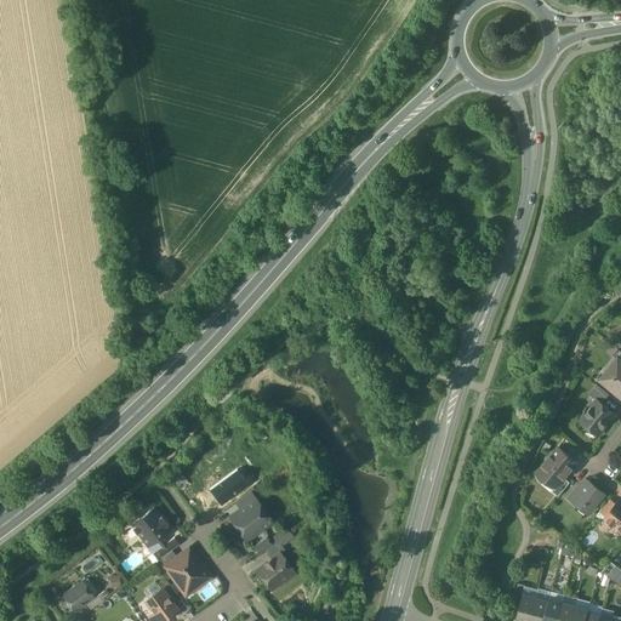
[(620,359),(619,358),(617,358),(599,380),(620,397),(620,359)]
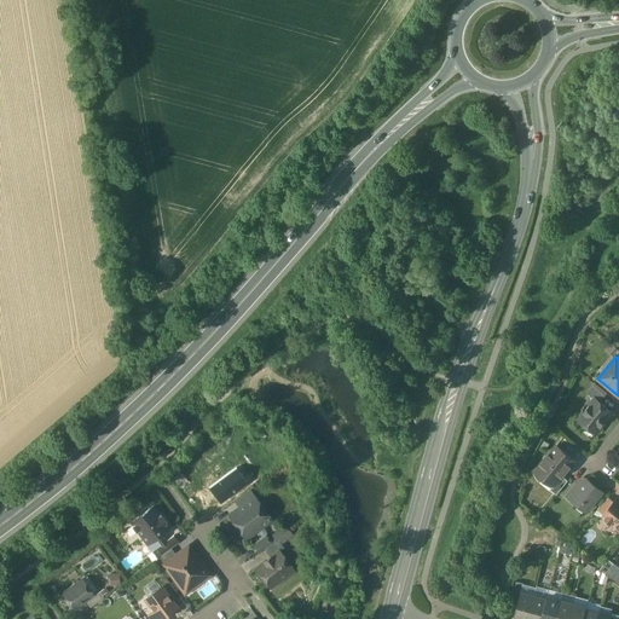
[(606,395),(594,385),(586,392),(595,399),(600,403),(606,395)]
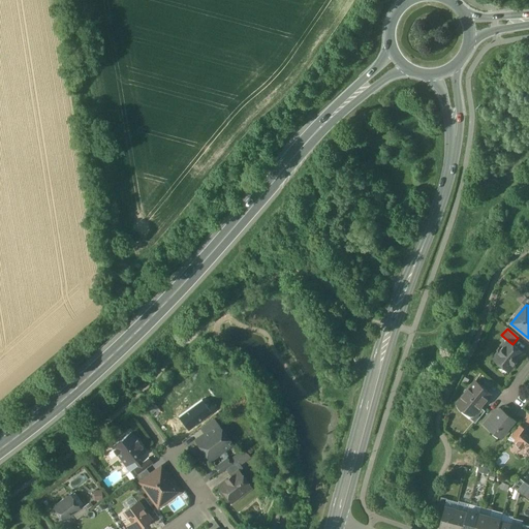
[(512,344),(508,341),(494,359),(509,371),(524,353),(512,344)]
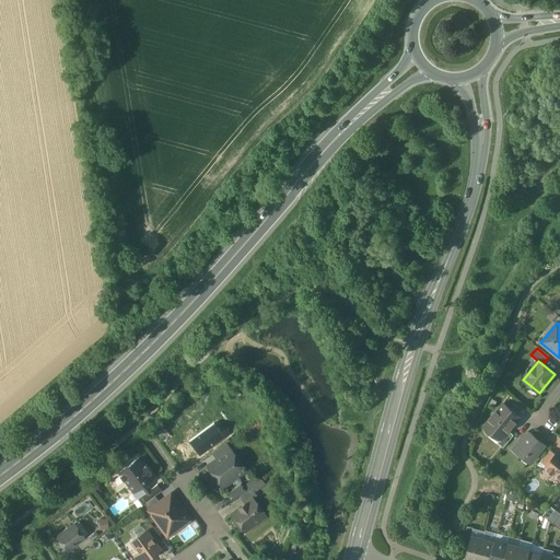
[(510,408),(504,403),(483,427),(491,432),(496,432),(502,438),(503,439),(510,431),(520,418),(520,417),(515,413),(513,413),(510,410),(510,408)]
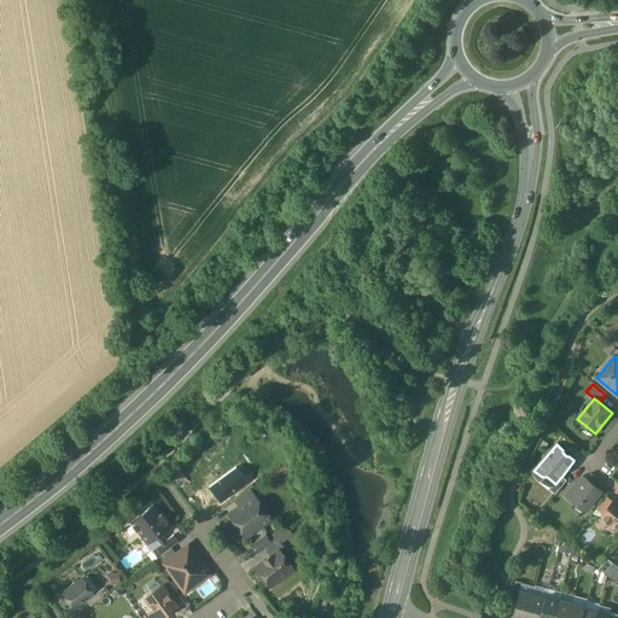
[(209,487),(219,501),(246,482),(235,467),(209,487)]
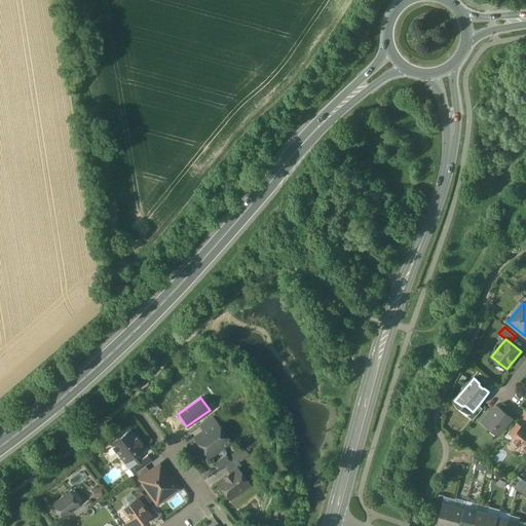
[(479,405),(473,412),(472,411),(467,416),(473,420),(483,409),(479,405)]
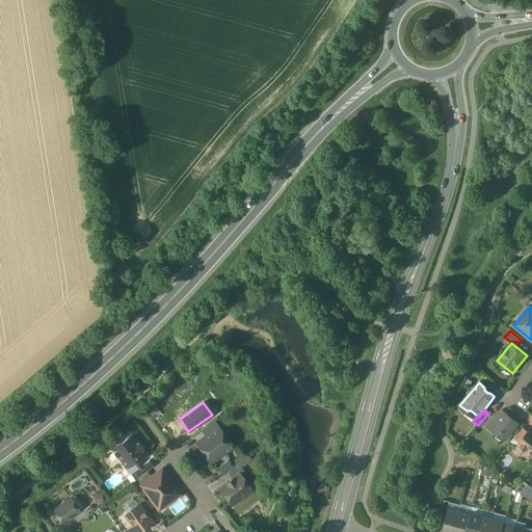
[(517,423),(505,413),(500,419),(493,428),(493,429),(498,433),(501,432),(506,436),(517,423)]
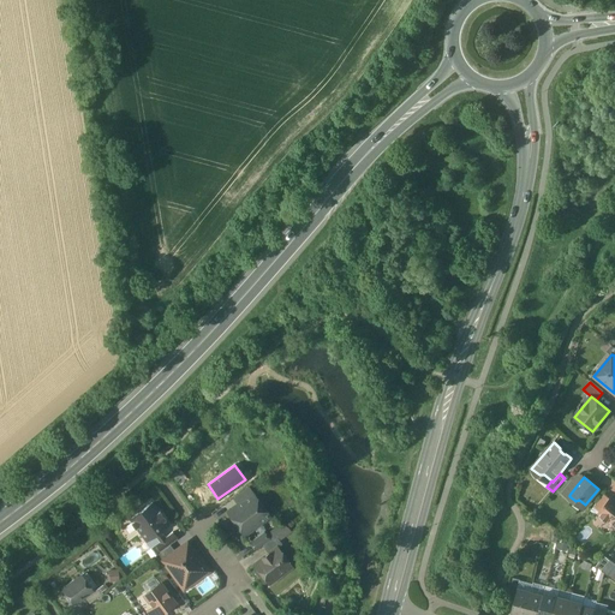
[(573,479),(562,493),(568,499),(569,496),(569,495),(578,484),(573,479)]
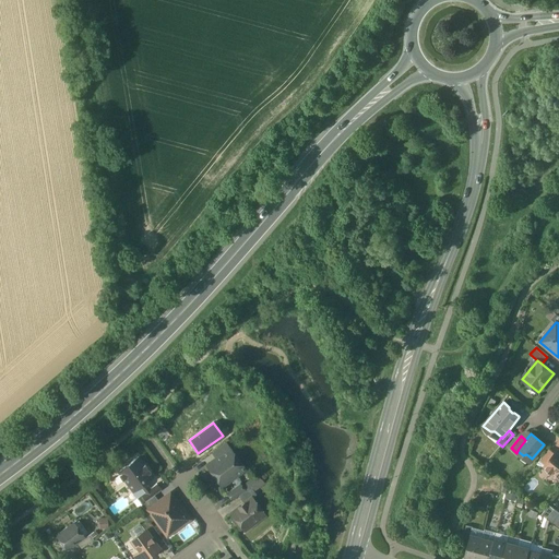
[(225,442),(212,452),(217,459),(229,449),(225,442)]
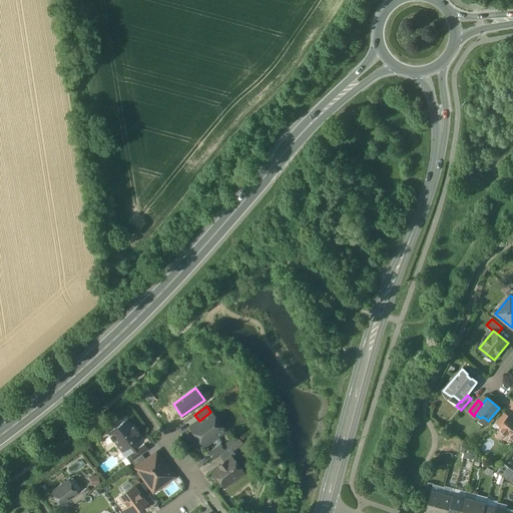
[(199,421),(190,427),(203,446),(224,431),(210,412),(199,421)]
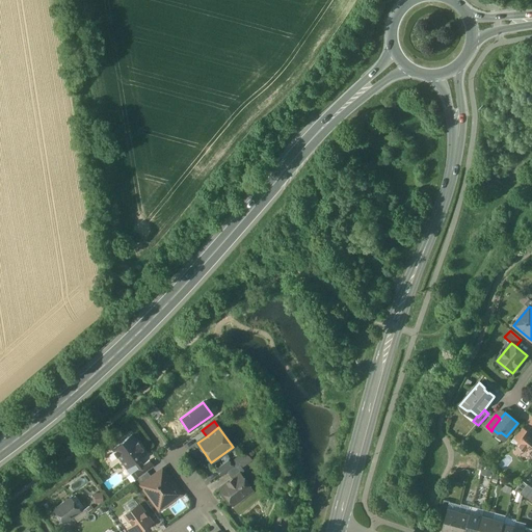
[(523,427),(514,437),(520,443),(529,432),(528,432),(523,427)]
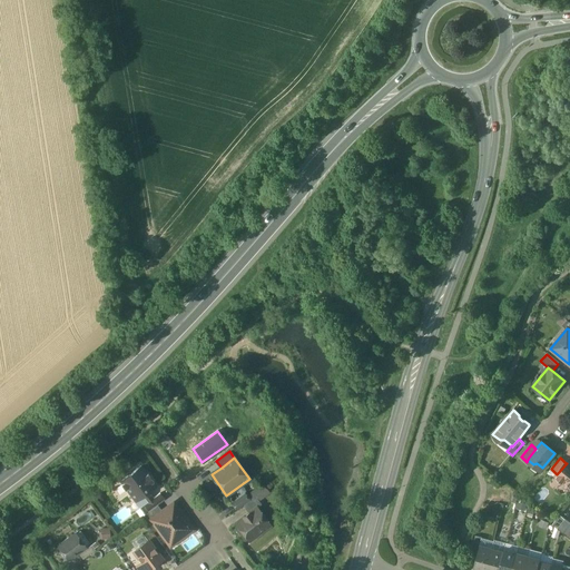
[(569,463),(567,461),(566,463),(567,463),(557,474),(556,475),(557,477),(556,478),(562,483),(563,482),(569,487),(569,463)]
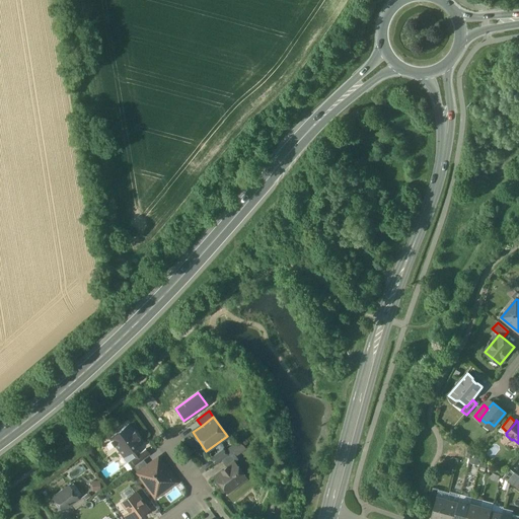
[(129,425),(110,438),(112,440),(110,441),(115,446),(116,446),(123,455),(122,456),(123,456),(129,451),(134,457),(139,453),(135,447),(141,443),(139,440),(140,439),(139,437),(139,436),(138,435),(137,434),(137,433),(136,433),(134,431),(133,432),(128,426),(129,425)]
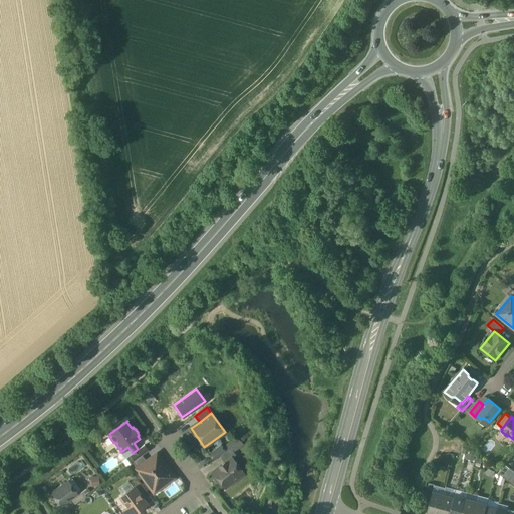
[(221,444),(209,453),(214,460),(219,456),(225,451),(221,444)]
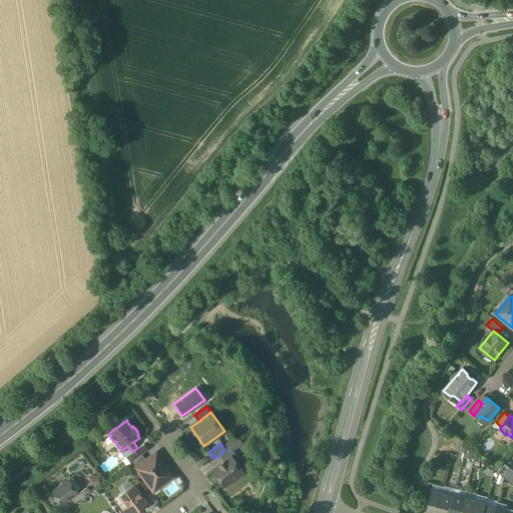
[(132,452),(129,455),(133,460),(141,454),(148,450),(143,444),(137,448),(132,452)]
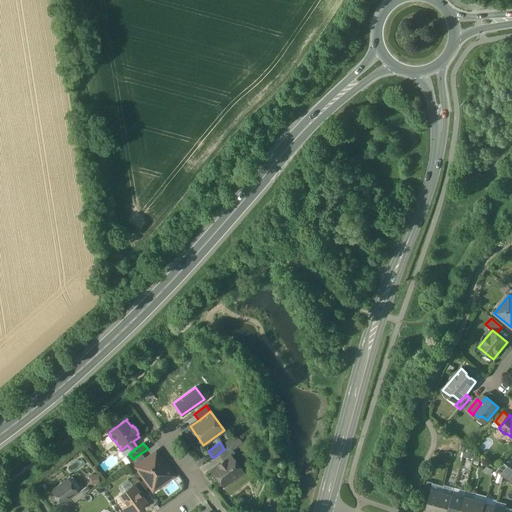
[(224,449),(218,454),(223,460),(224,461),(230,456),(235,453),(229,446),(224,449)]
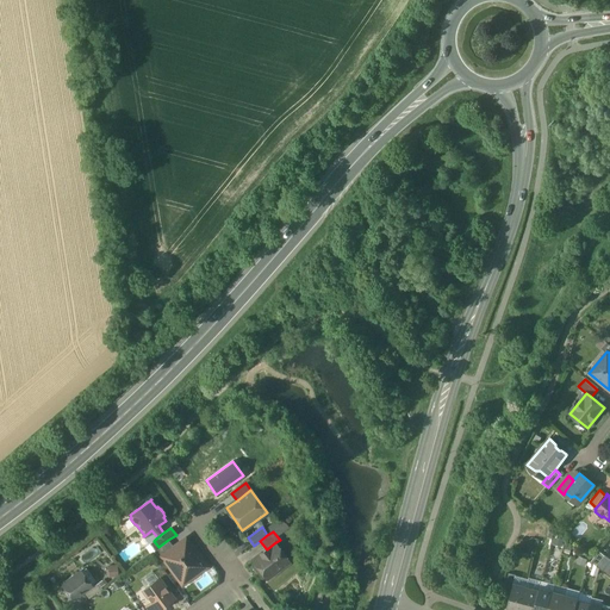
[(159,547),(151,553),(157,561),(163,556),(162,556),(174,548),(168,540),(159,547)]
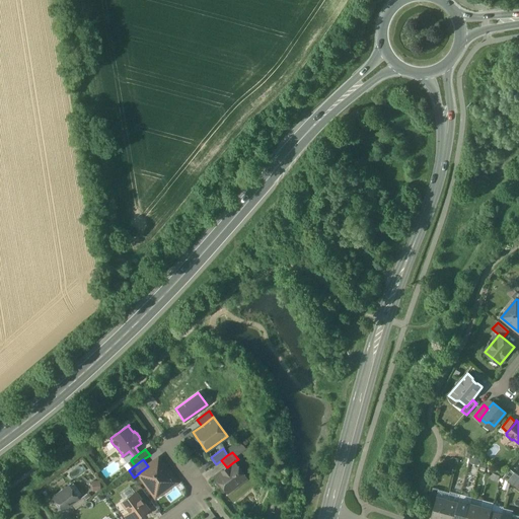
[(148,466),(138,473),(139,473),(154,495),(160,490),(162,491),(167,488),(167,485),(173,479),(158,459),(148,466)]
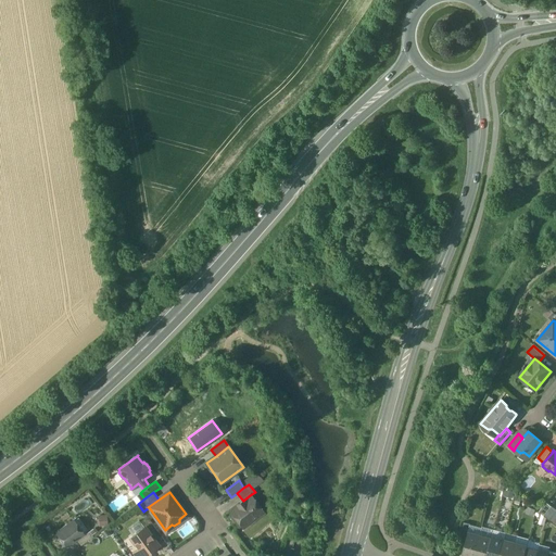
[(250,495),(243,501),(242,500),(237,504),(237,505),(230,510),(243,528),(263,513),(250,495)]
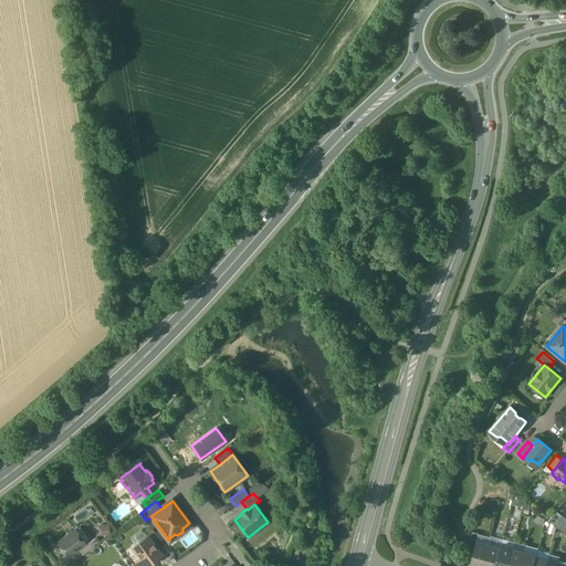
[(562,516),(556,512),(548,521),(554,525),(562,516)]
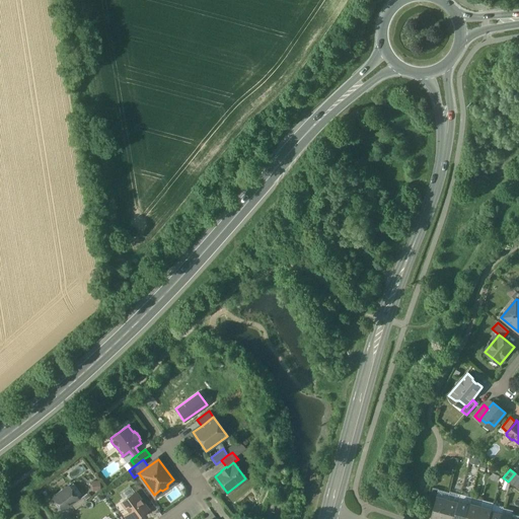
[(518,475),(515,473),(508,482),(512,486),(518,476),(518,475)]
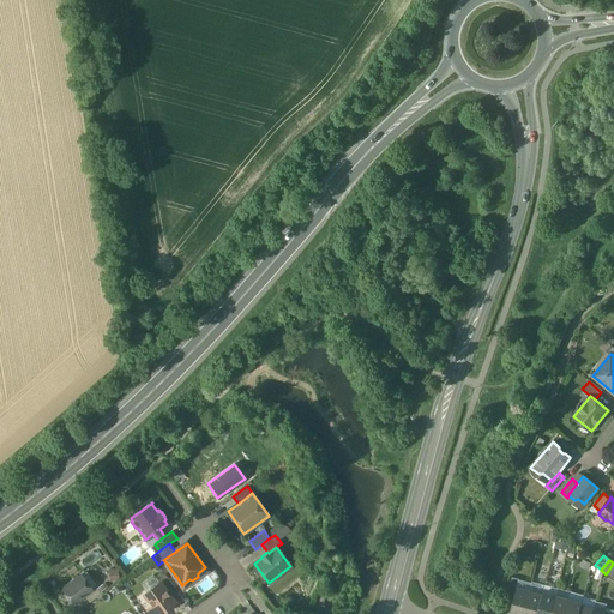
[(91,590),(82,576),(74,581),(73,579),(67,584),(68,585),(64,589),(73,603),(91,590)]
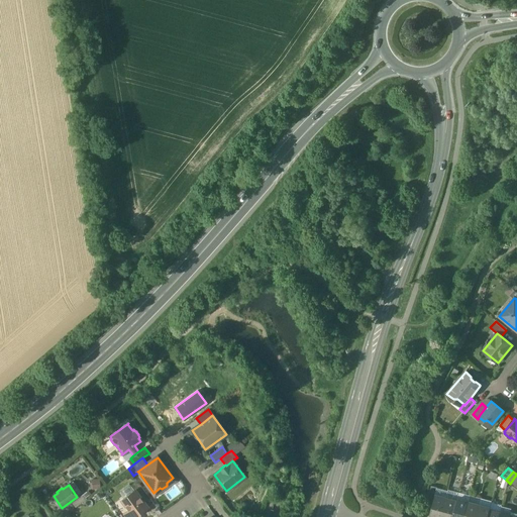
[(431,486),(427,504),(432,505),(435,495),(437,488),(431,486)]
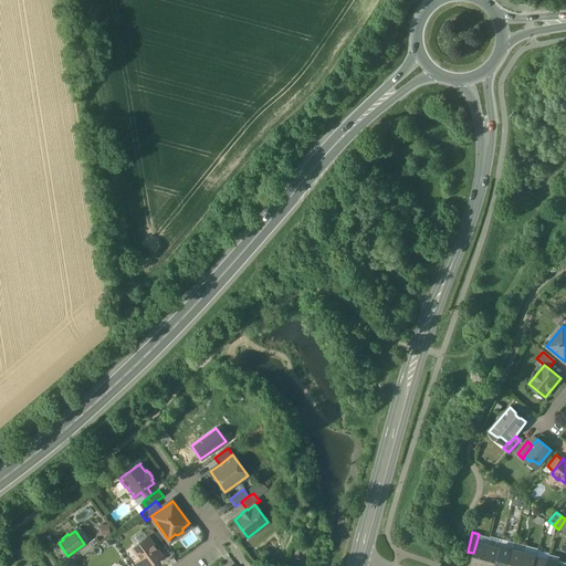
[(146,537),(142,542),(142,541),(133,547),(140,558),(135,563),(137,565),(150,565),(149,564),(160,556),(147,537),(146,537)]
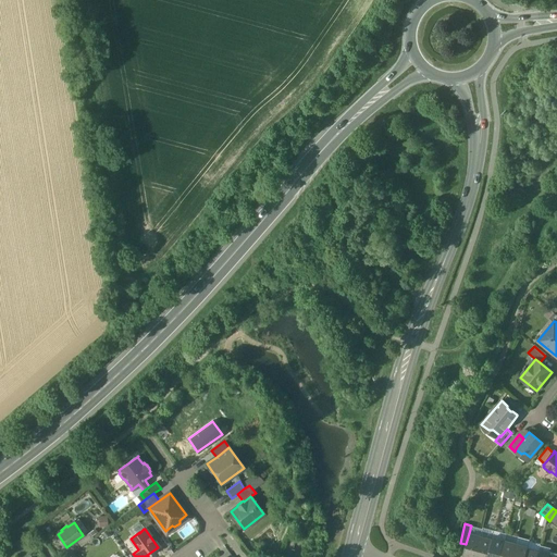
[(89,533),(77,542),(82,547),(94,537),(89,533)]
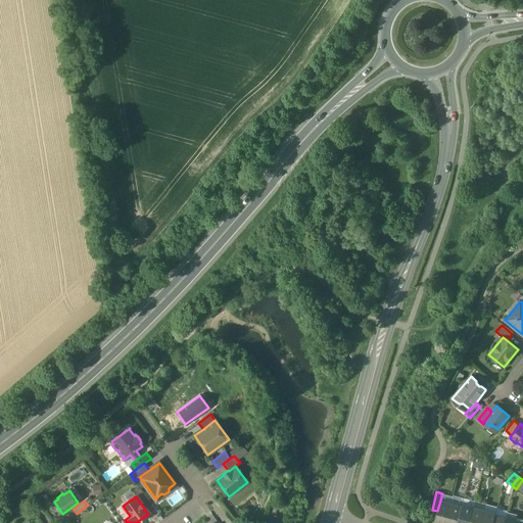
[(437,511),(434,522),(445,522),(452,504),(440,501),(437,511)]
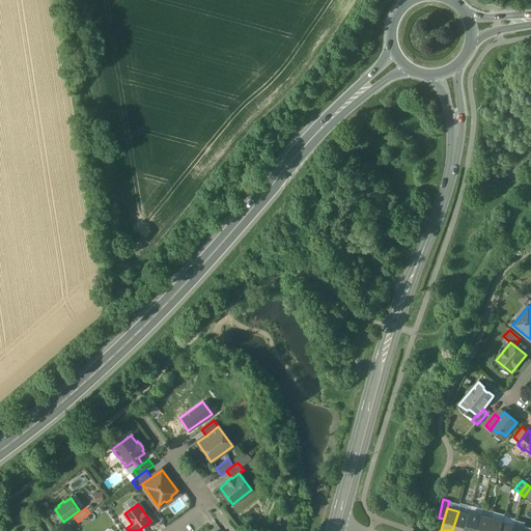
[(469,513),(458,511),(452,530),(465,530),(470,514),(469,513)]
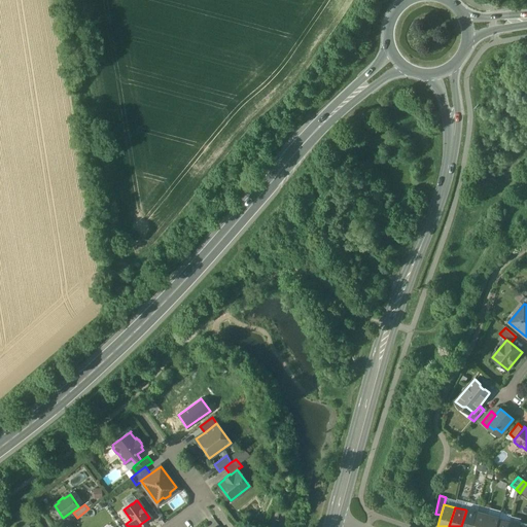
[(466,511),(461,526),(472,526),(478,511),(466,508),(465,510),(466,511)]
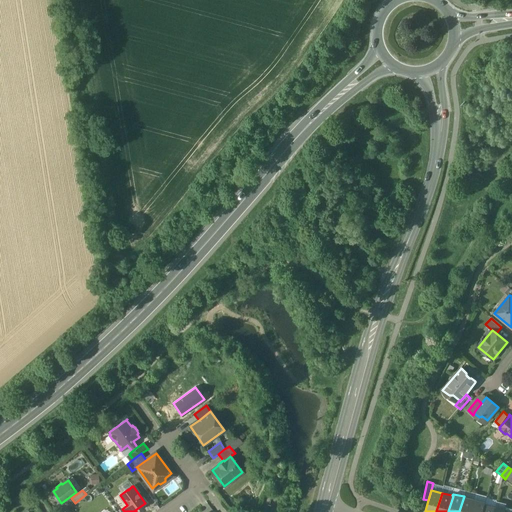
[(471,511),(475,499),(464,496),(459,511),(471,511)]
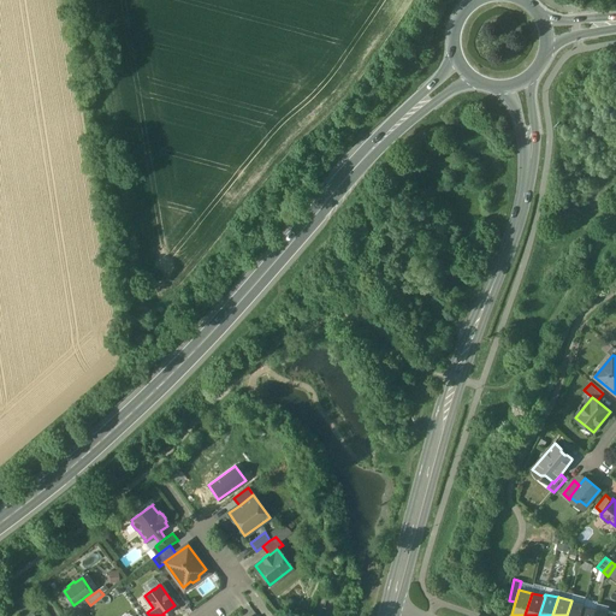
[(572,600),(567,615),(580,615),(584,606),(584,604),(572,600)]
